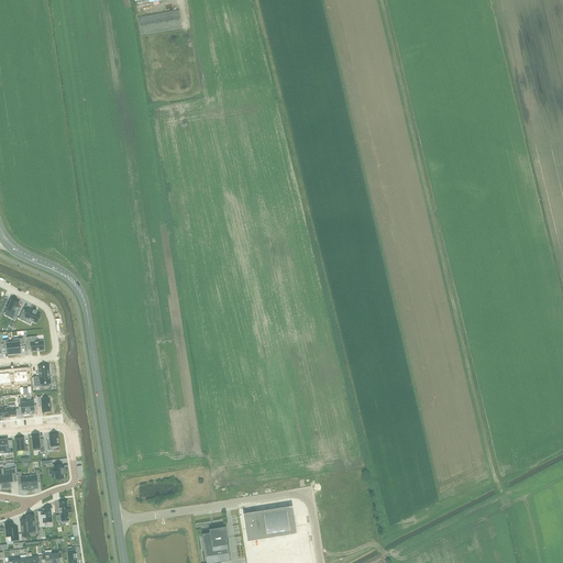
[(140,35),(181,29),(178,11),(138,18),(140,35)]
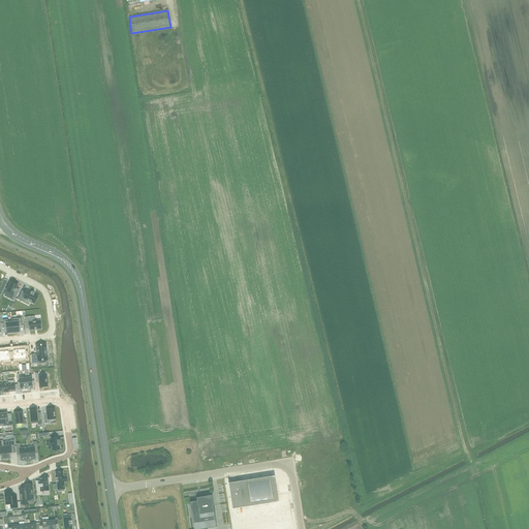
[(12,282),(6,293),(12,297),(11,299),(16,301),(20,294),(16,292),(19,285),(12,282)]
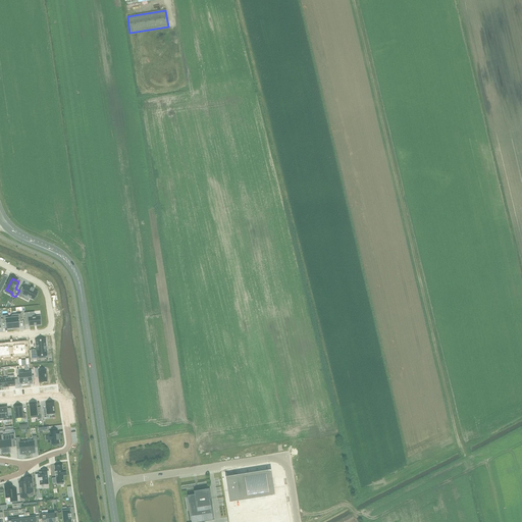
[(20,289),(17,295),(21,297),(23,293),(32,297),(35,290),(25,285),(23,290),(20,289)]
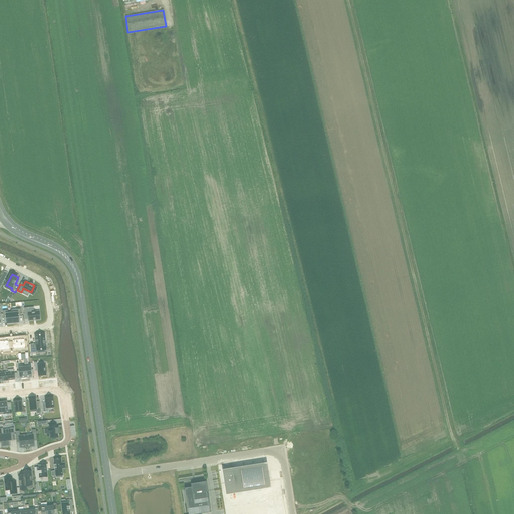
[(26,310),(23,310),(24,317),(27,317),(27,322),(37,321),(37,313),(27,314),(26,310)]
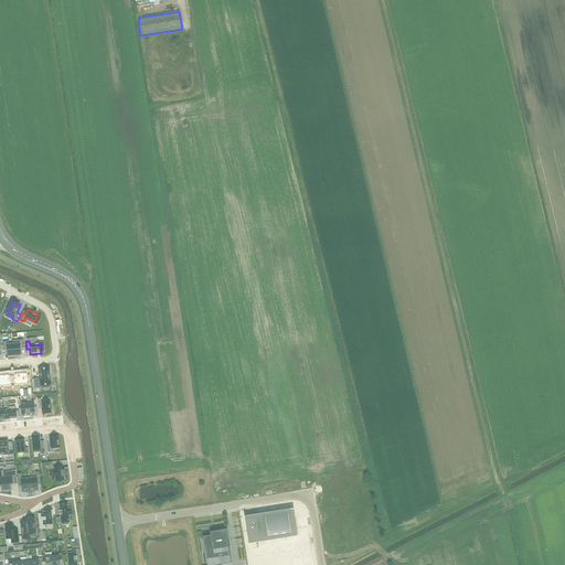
[(20,345),(13,345),(14,355),(21,354),(20,349),(23,349),(23,342),(20,342),(20,345)]
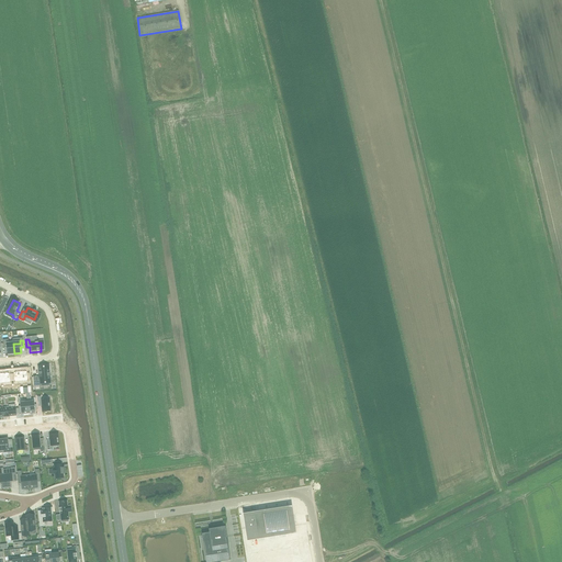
[(7,343),(3,343),(4,349),(8,349),(8,355),(14,353),(13,344),(7,345),(7,343)]
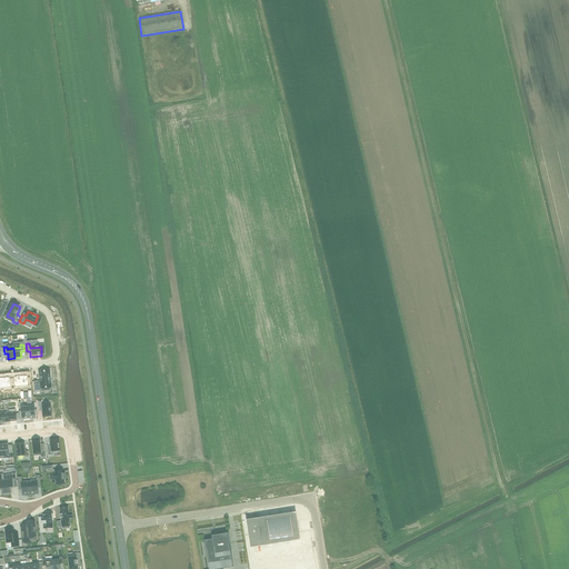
[(36,372),(36,378),(30,378),(30,386),(37,386),(37,388),(47,387),(46,371),(36,372)]
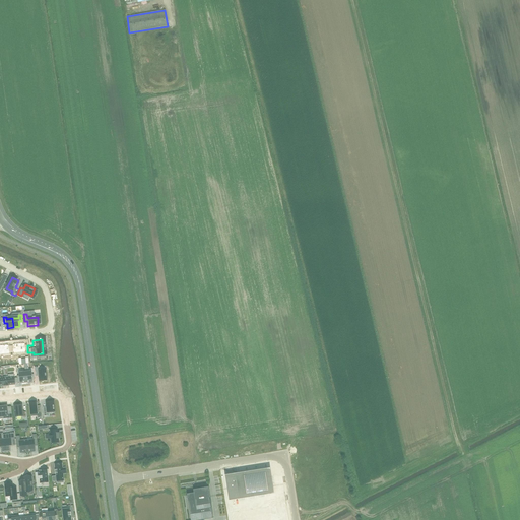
[(46,372),(40,372),(40,370),(37,371),(38,377),(41,376),(41,381),(47,381),(46,372)]
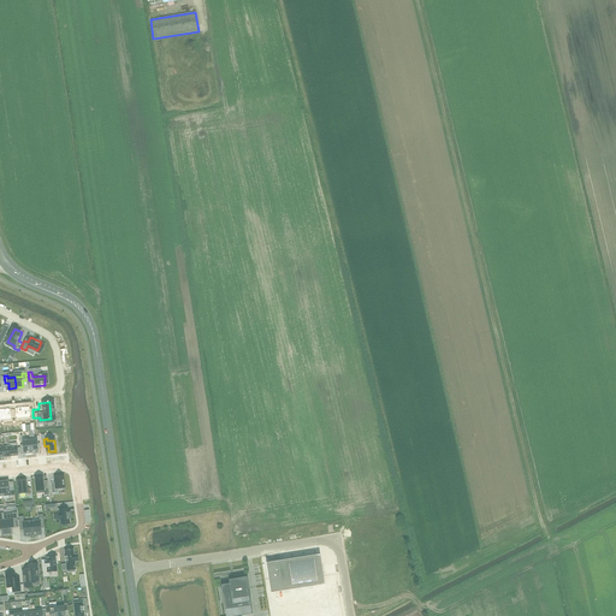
[(57,483),(52,483),(53,493),(58,493),(57,489),(66,487),(65,475),(55,477),(57,483)]
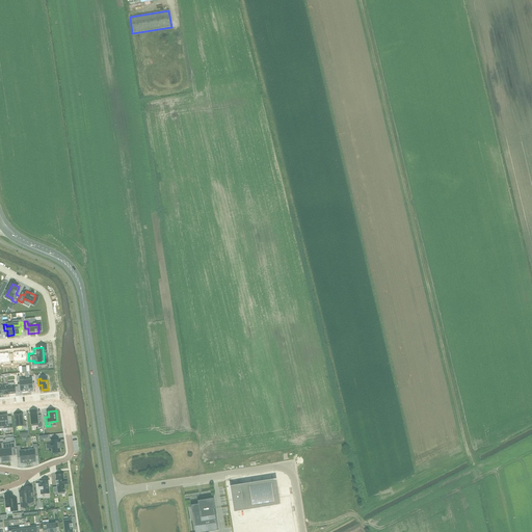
[(37,413),(30,414),(32,426),(38,426),(40,428),(44,427),(43,420),(38,420),(37,413)]
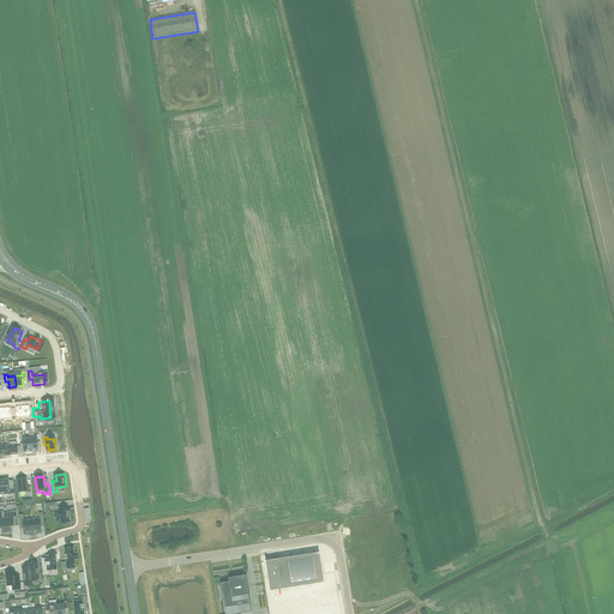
[(19,485),(14,485),(16,495),(20,495),(19,491),(29,489),(28,477),(18,479),(19,485)]
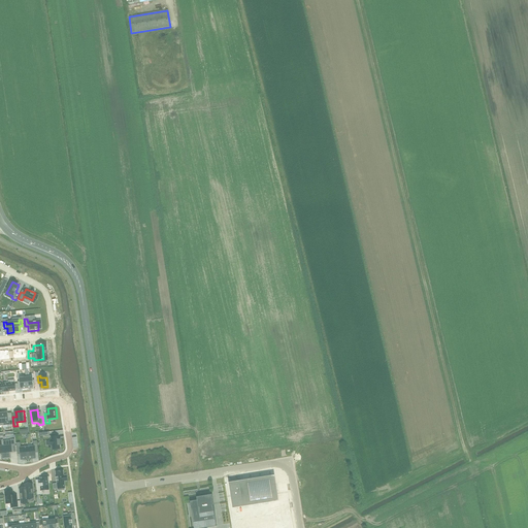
[(5,411),(1,413),(2,423),(8,423),(8,426),(11,426),(10,417),(7,418),(7,413),(5,413),(5,411)]
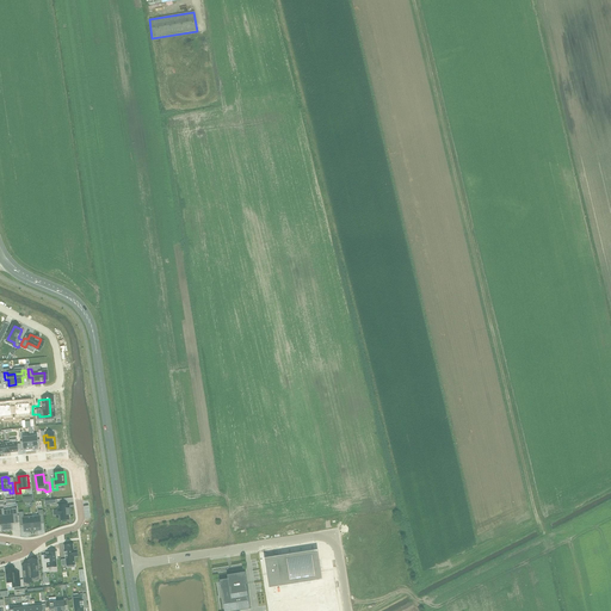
[(60,508),(59,508),(59,516),(61,516),(61,520),(69,519),(69,514),(71,514),(71,507),(68,507),(68,504),(60,504),(60,508)]
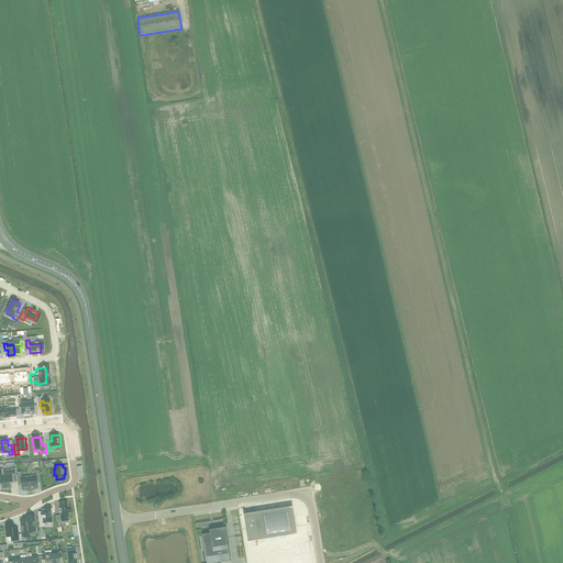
[(3,475),(0,475),(0,483),(1,483),(1,489),(11,488),(10,483),(13,482),(12,476),(17,476),(15,468),(11,468),(11,470),(3,471),(3,475)]
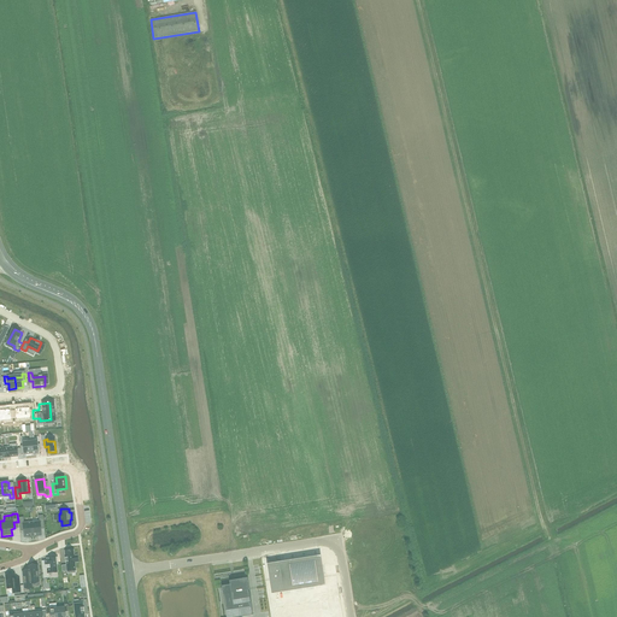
[(31,521),(33,534),(41,533),(40,519),(31,521)]
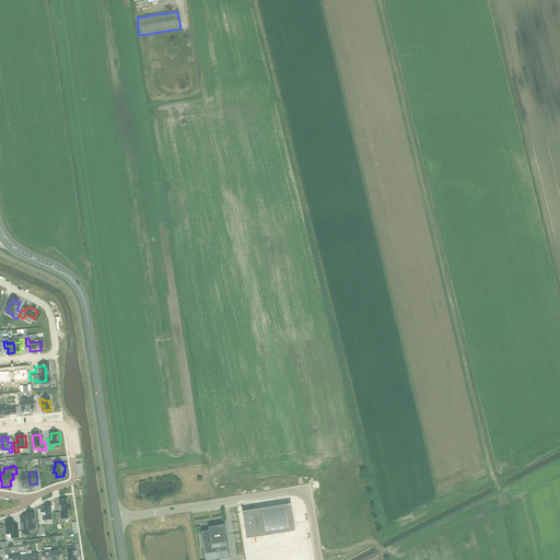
[(30,485),(28,473),(21,474),(22,486),(30,485)]
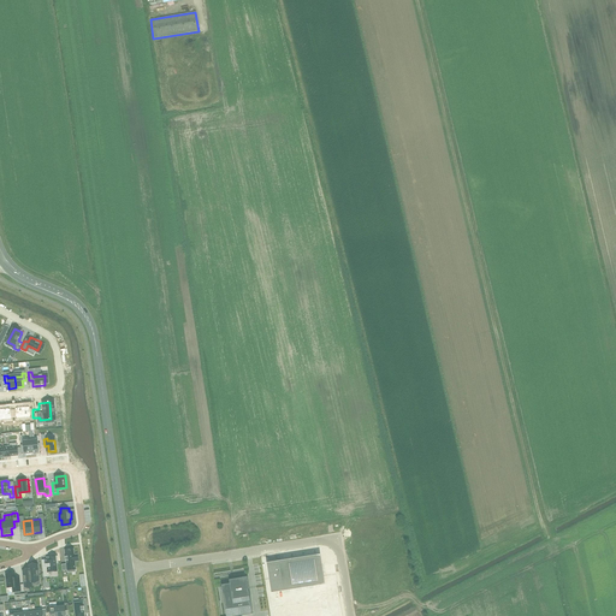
[(65,555),(65,560),(66,560),(66,563),(61,563),(63,569),(67,569),(76,569),(75,560),(78,560),(77,554),(73,554),(73,549),(65,550),(65,555)]
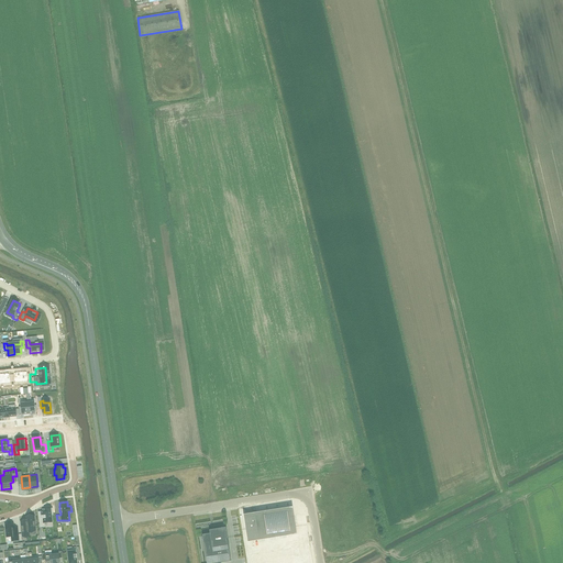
[(293,507),(243,515),(247,542),(297,533),(293,507)]
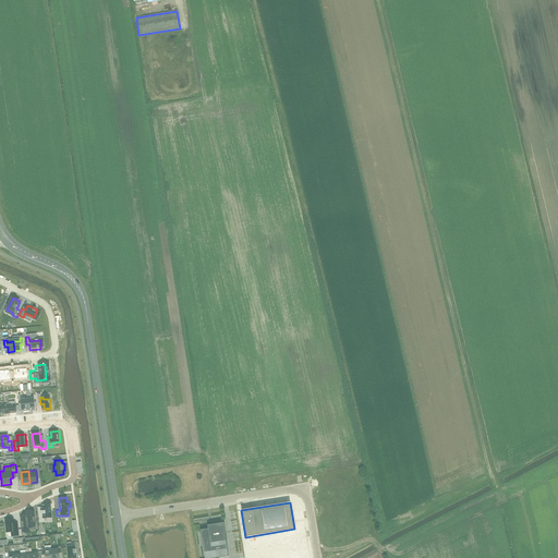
[(43,510),(38,510),(39,522),(44,522),(44,519),(51,518),(51,510),(52,510),(51,505),(45,505),(45,508),(41,508),(43,510)]
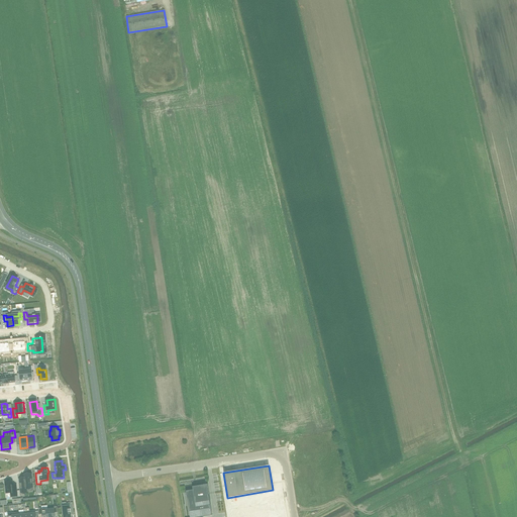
[(24,483),(20,484),(21,493),(27,492),(26,488),(32,487),(31,475),(25,476),(23,476),(23,478),(23,479),(24,483)]
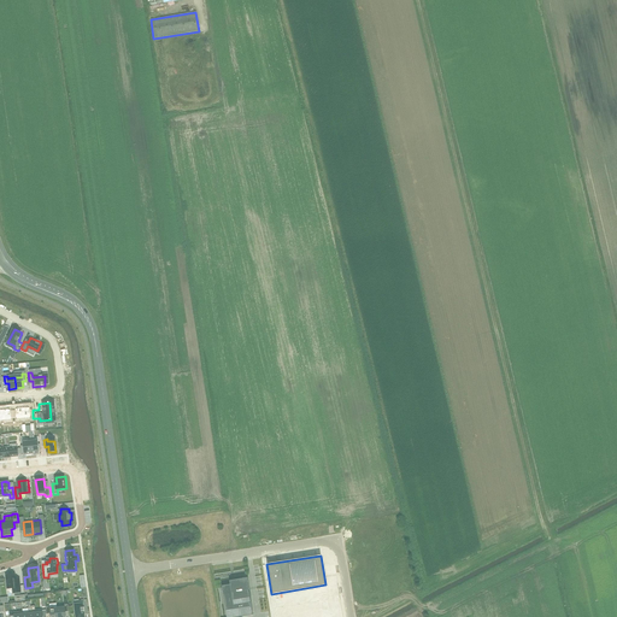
[(15,575),(6,575),(7,589),(12,588),(13,593),(21,593),(19,586),(19,580),(19,579),(18,579),(15,580),(15,575)]
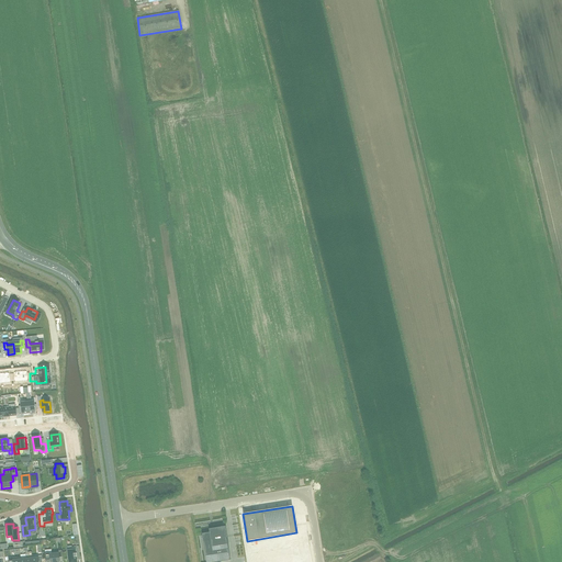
[(202,536),(201,536),(201,538),(203,538),(206,561),(213,561),(229,560),(231,560),(225,527),(226,527),(225,526),(214,528),(214,531),(202,534),(202,535),(202,536)]
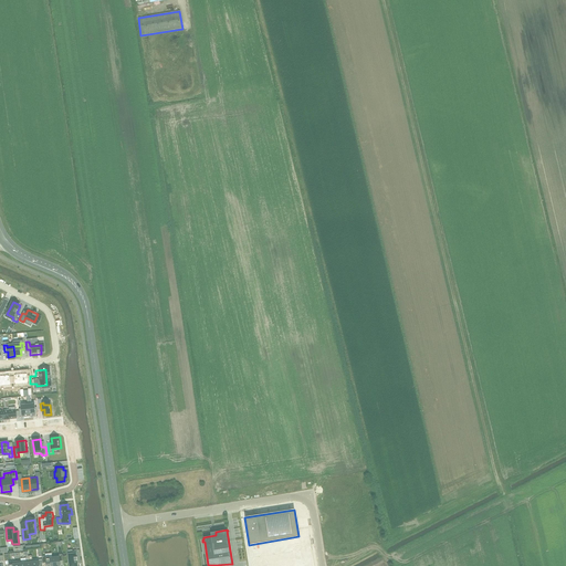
[(76,565),(76,561),(77,561),(77,559),(81,559),(80,551),(73,552),(73,554),(69,554),(69,556),(67,556),(67,561),(69,561),(69,565),(76,565)]
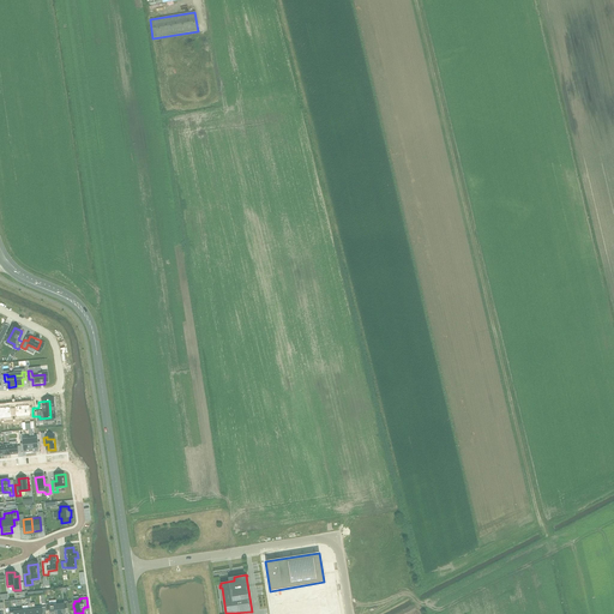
[(64,602),(64,605),(56,606),(58,613),(65,613),(65,609),(68,608),(67,602),(64,602)]
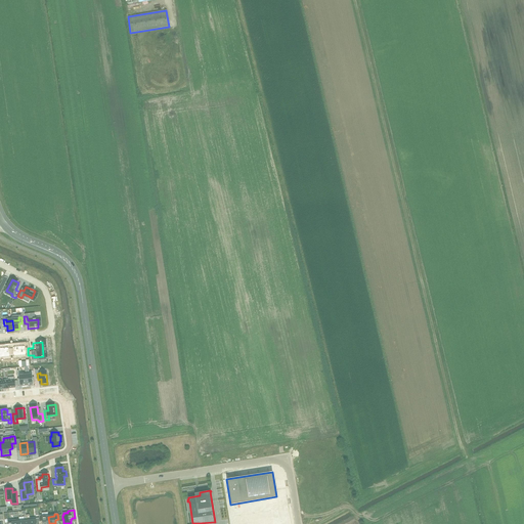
[(39,516),(39,521),(42,521),(42,523),(49,523),(48,517),(42,517),(42,515),(39,516)]
